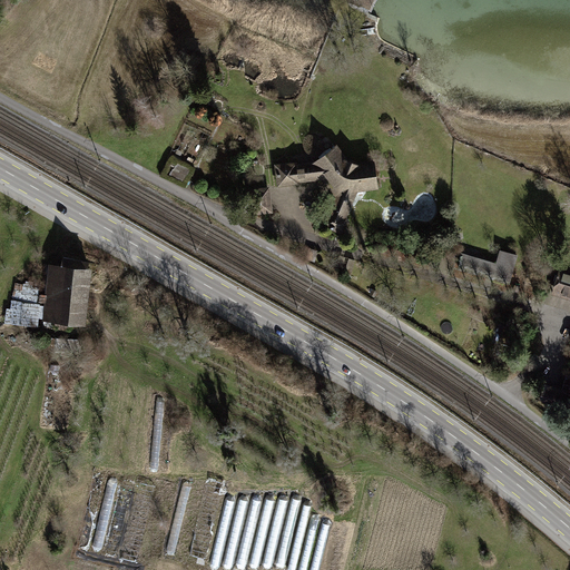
[(343,0),(361,9),(365,0),(343,0)]
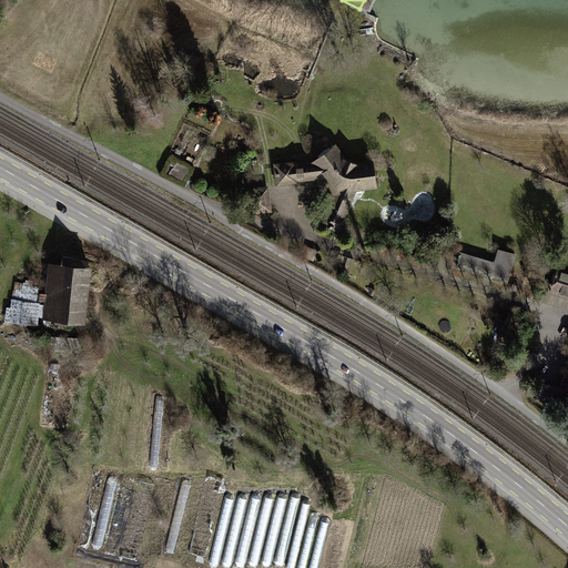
[(318,160),(276,163),(282,188),(325,183),(337,194),(331,221),(348,230),(359,191),(392,184),(387,162),(366,165),(348,160),(341,143),(318,160)]
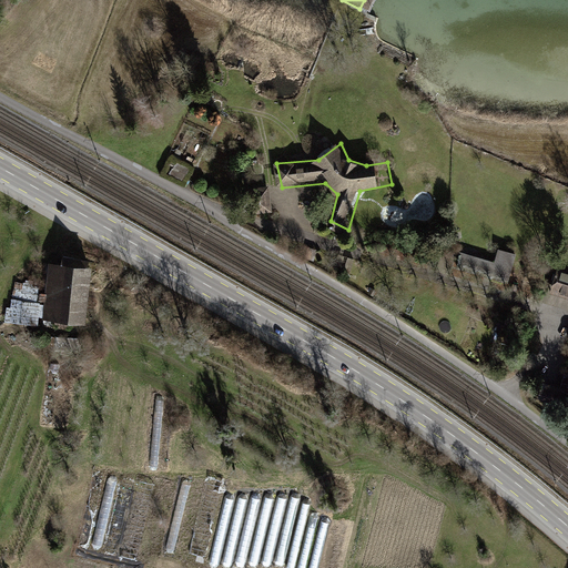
[(492,261),(458,251),(454,263),(507,280),(515,254),(496,249),(492,261)]
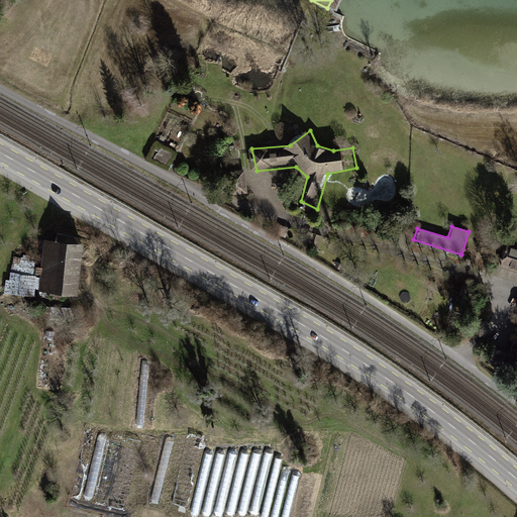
[(58,242),(45,240),(42,268),(37,268),(36,275),(41,275),(39,292),(52,294),(50,299),(62,301),(63,296),(79,297),(85,245),(82,245),(82,239),(59,234),(58,242)]
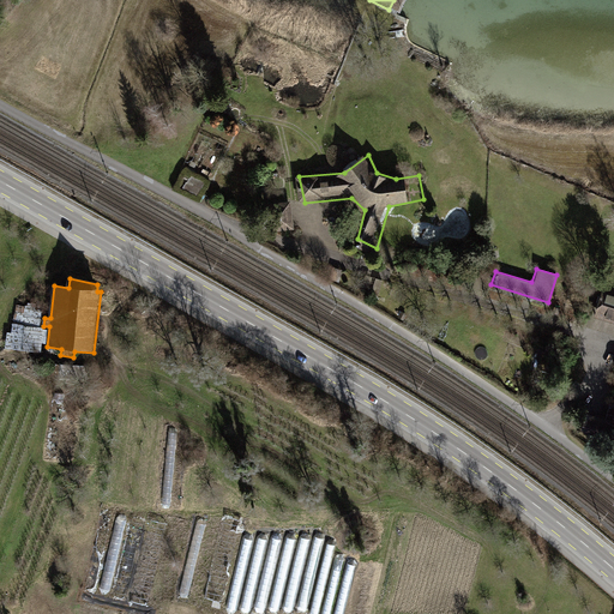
[(613,294),(601,292),(594,318),(613,323),(613,365),(611,379),(613,379),(613,294)]
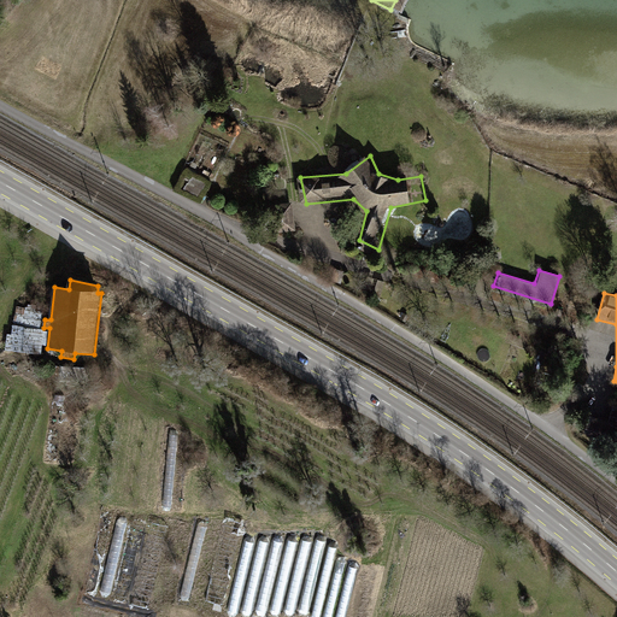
[(41,329),(43,305),(29,305),(28,309),(17,306),(12,335),(7,335),(6,351),(41,356),(43,330),(41,329)]
